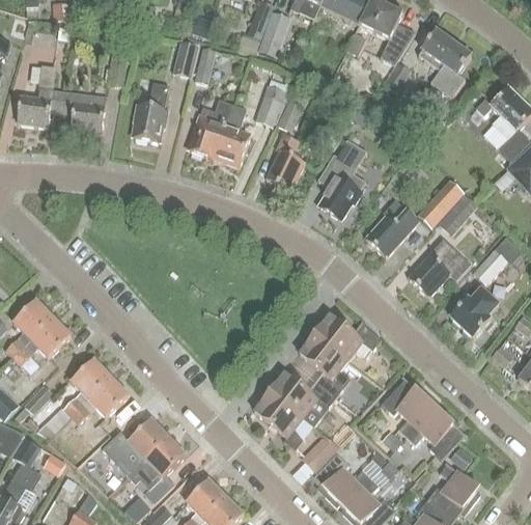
[(177,0),(175,8),(190,14),(194,0),(177,0)]
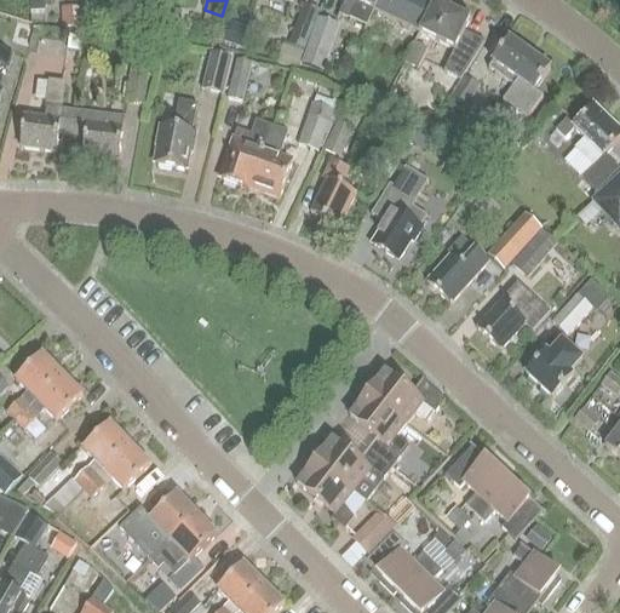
[(297,66),(319,5),(306,0),(303,0),(288,39),(283,36),(276,58),(297,66)]
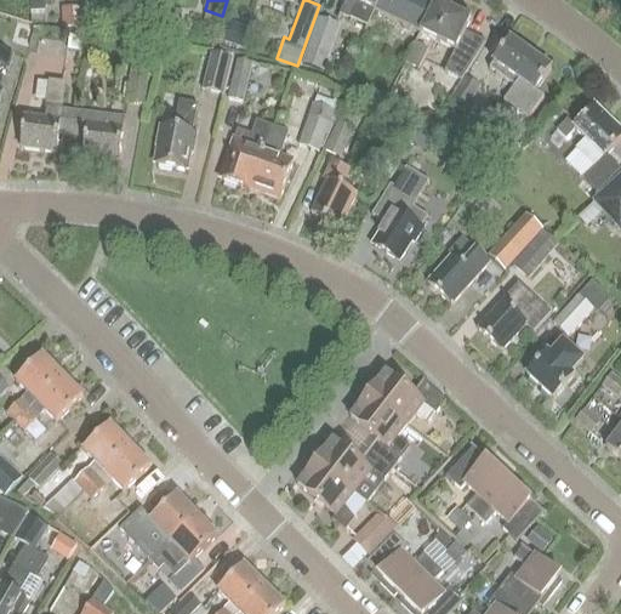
[(372,6),(385,12),(389,0),(345,0),(340,10),(365,22),(372,6)]
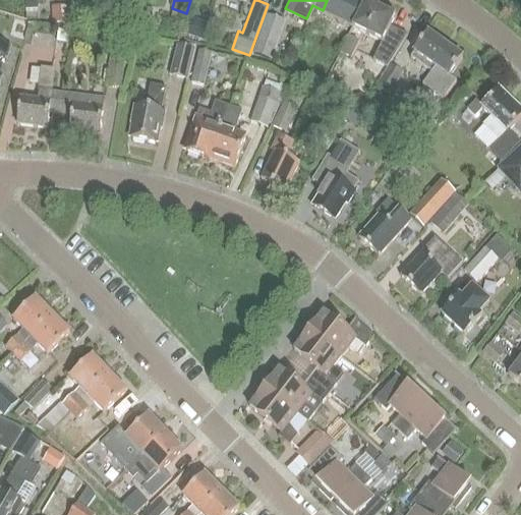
[(354,24),(365,0),(327,0),(323,10),(354,24)]
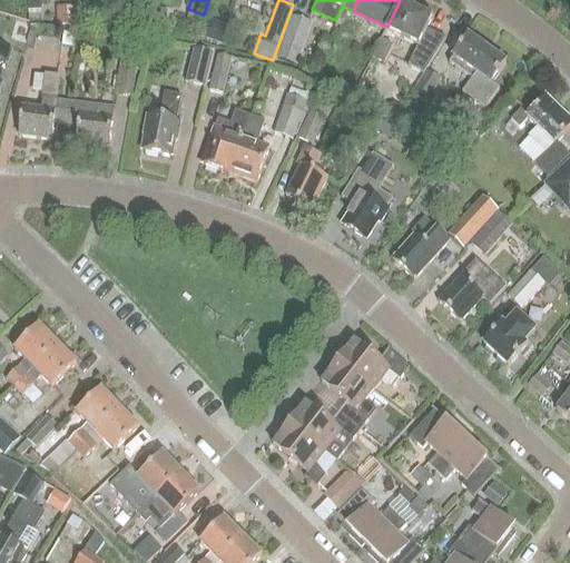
[(433,13),(405,0),(400,0),(387,27),(419,42),(410,61),(424,68),(444,36),(426,27),(433,13)]
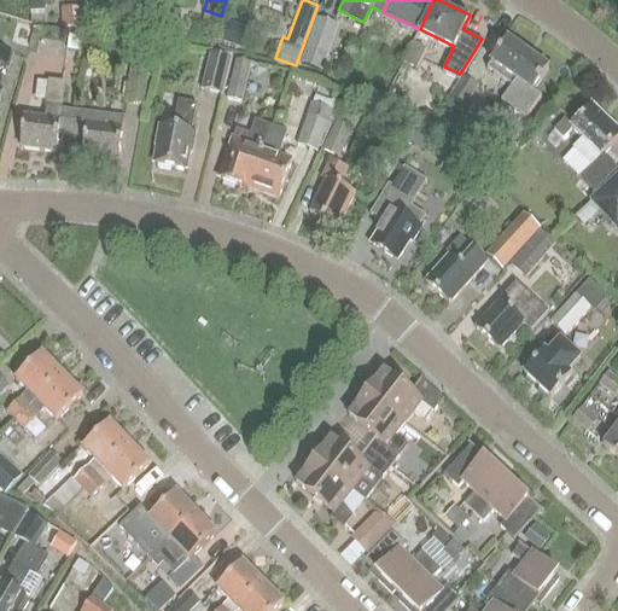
[(168,4),(163,25),(178,29),(182,9),(168,4)]
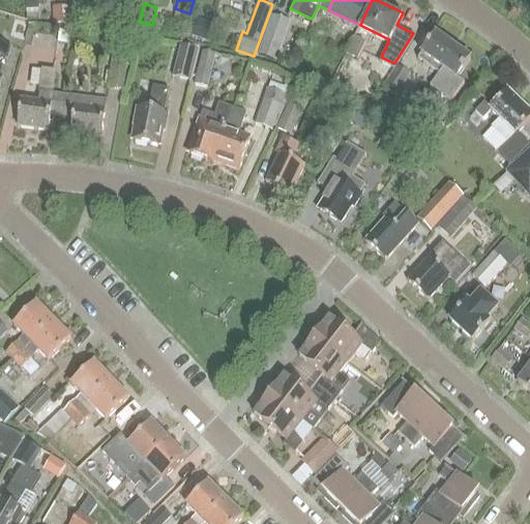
[(290,18),(271,11),(257,52),(275,58),(290,18)]
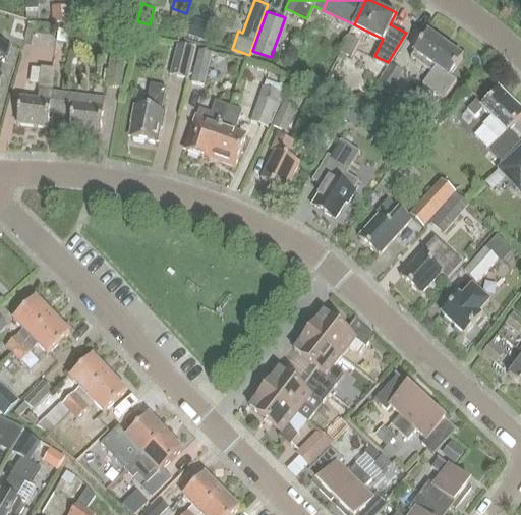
[(208,21),(194,17),(190,33),(204,37),(208,21)]
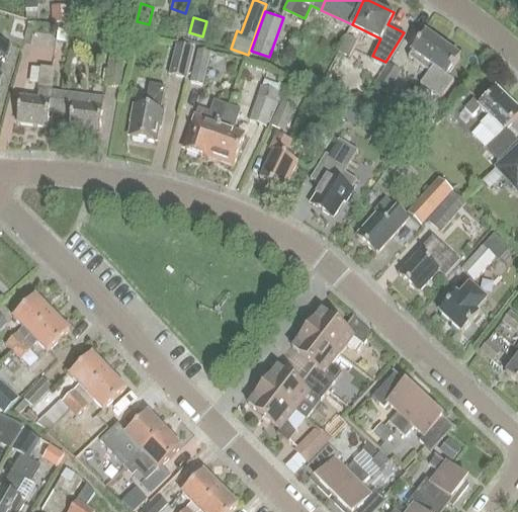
[(58,27),(57,39),(71,40),(72,28),(58,27)]
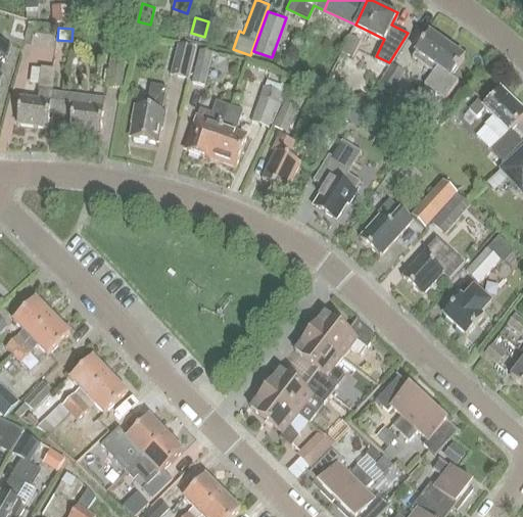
[(111,29),(110,41),(130,43),(131,31),(111,29)]
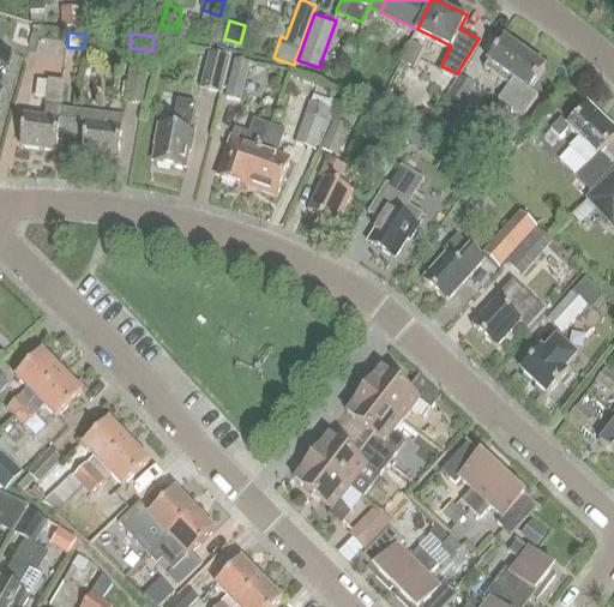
[(128,47),(128,37),(94,35),(92,44),(128,47)]
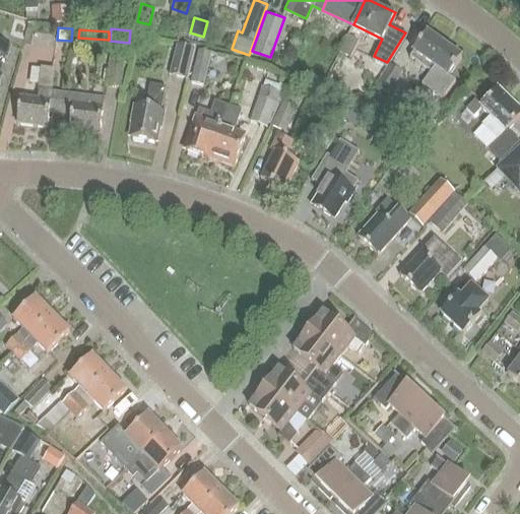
[(428,29),(410,54),(431,68),(421,80),(442,95),(455,77),(449,72),(461,54),(428,29)]
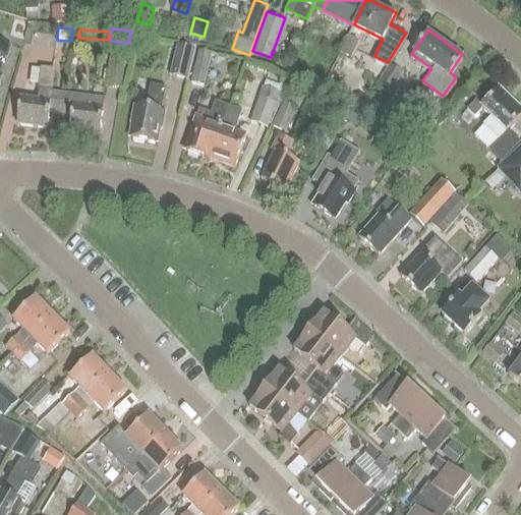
[(339,49),(350,54),(357,37),(346,32),(339,49)]
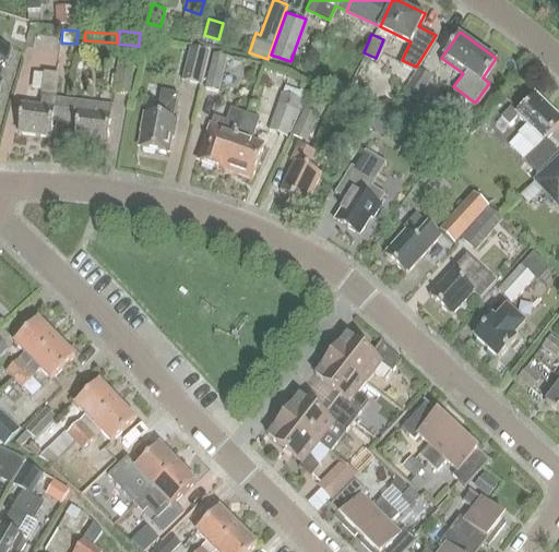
[(200,80),(210,45),(190,39),(181,75),(200,80)]
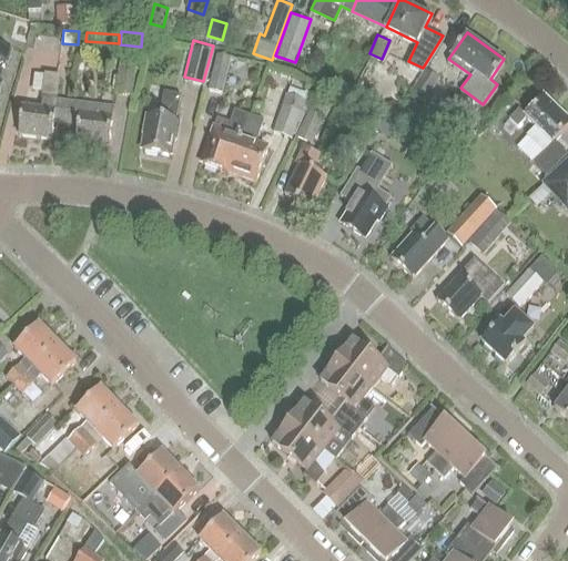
[(0,85),(8,59),(11,47),(0,43),(0,85)]
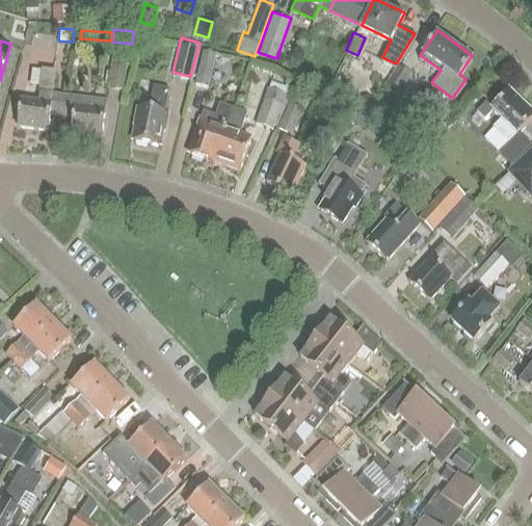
[(131,59),(132,45),(111,44),(108,82),(124,84),(126,58),(131,59)]
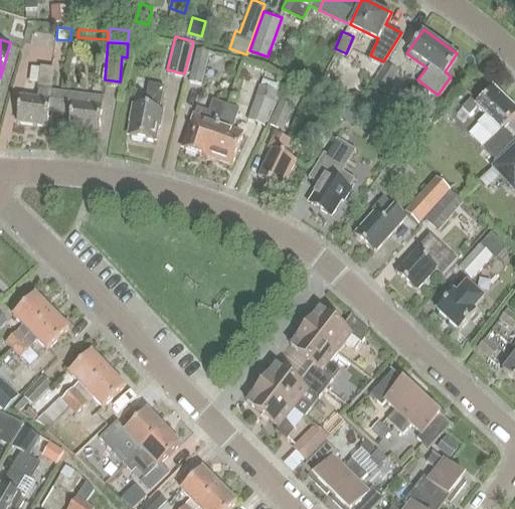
[(209,48),(195,45),(188,76),(201,79),(209,48)]
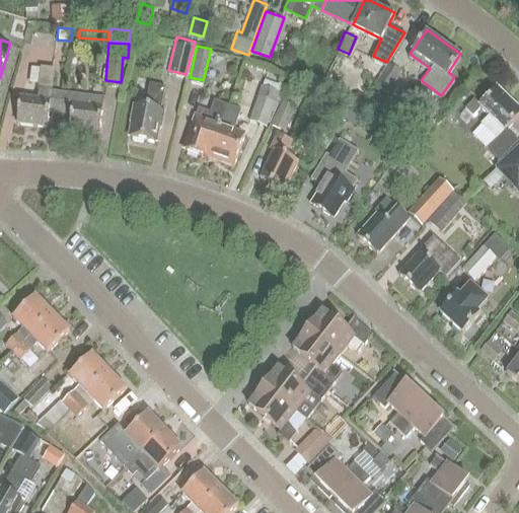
[(400,68),(387,60),(375,81),(388,89),(400,68)]
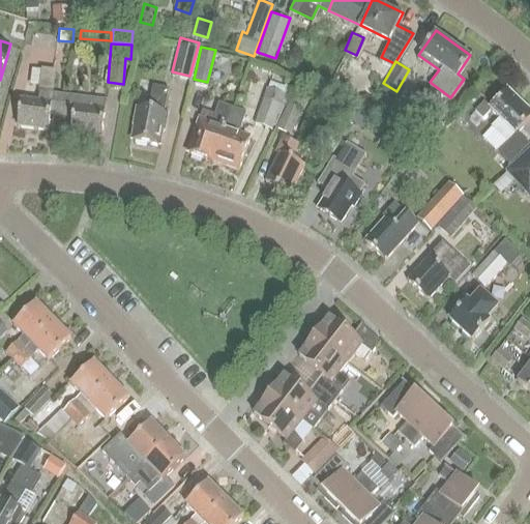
[(52,108),(63,109),(65,90),(53,88),(53,86),(52,85),(55,64),(40,62),(37,83),(40,84),(39,96),(22,93),(19,120),(50,124),(52,108)]
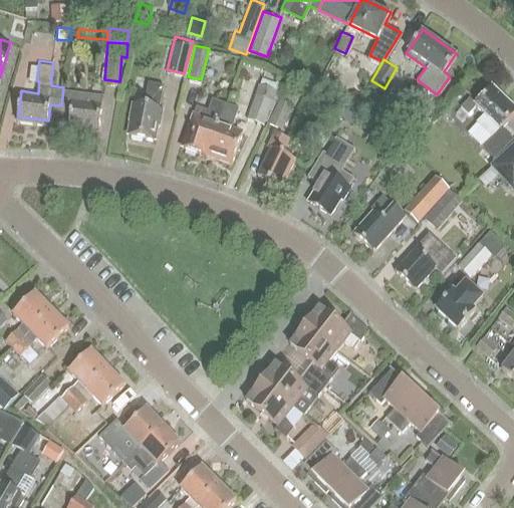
[(264,122),(281,81),(262,73),(255,93),(246,114),(264,122)]
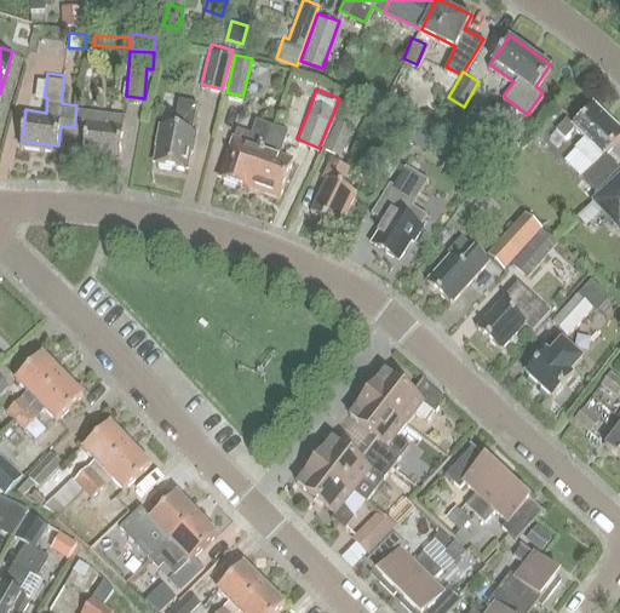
[(193,150),(196,129),(191,129),(197,101),(178,96),(173,124),(161,121),(156,143),(159,143),(155,161),(160,161),(159,165),(172,167),(172,164),(185,167),(189,150),(193,150)]
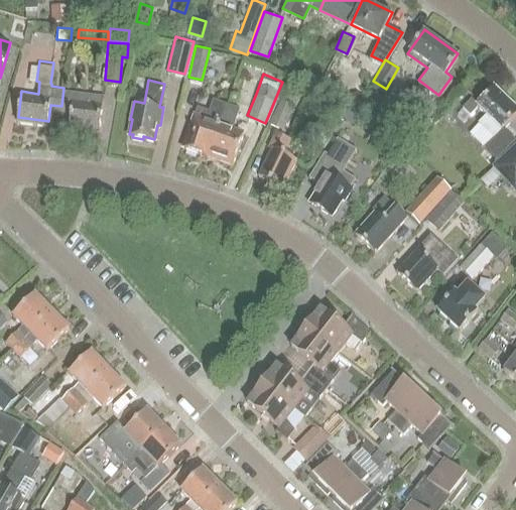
[(478,104),(486,112),(478,119),(494,134),(501,126),(503,125),(515,111),(515,108),(493,86),(480,99),(474,92),(462,104),(471,112),(478,104)]
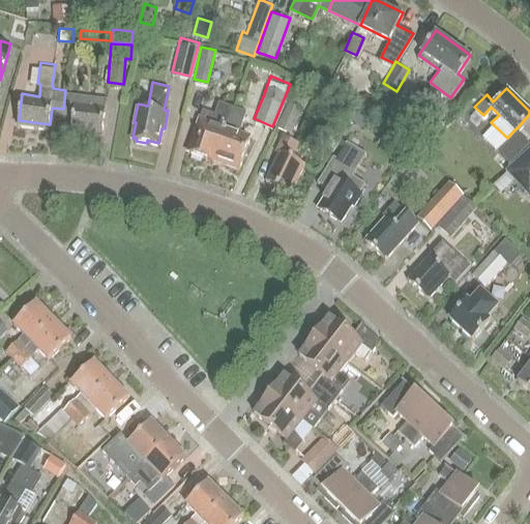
[(102,132),(107,105),(108,96),(65,90),(63,109),(75,111),(71,127),(102,132)]
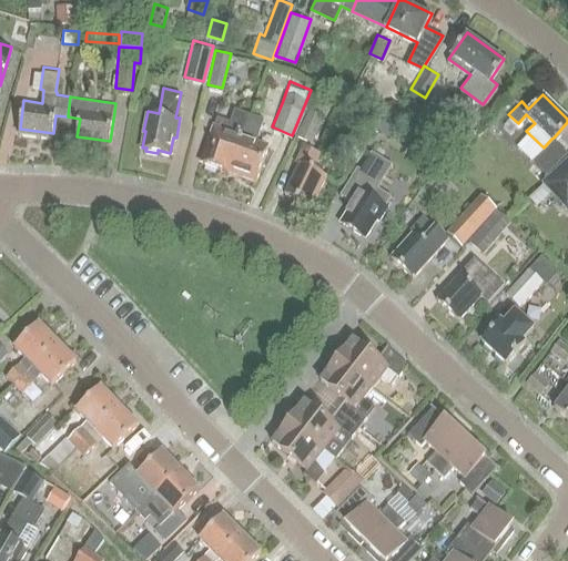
[(407,97),(399,110),(412,116),(421,103),(407,97)]
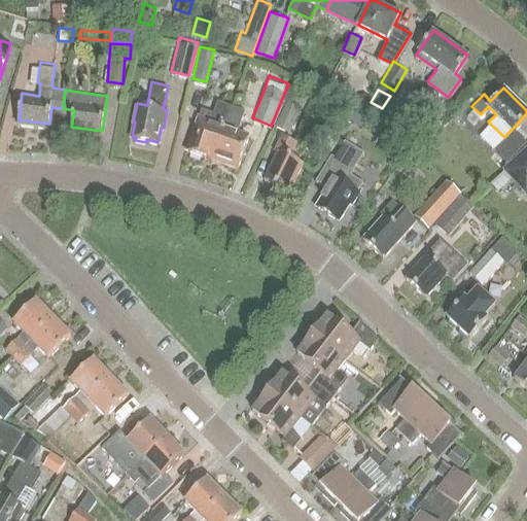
[(299,106),(284,99),(275,122),(288,128),(299,106)]
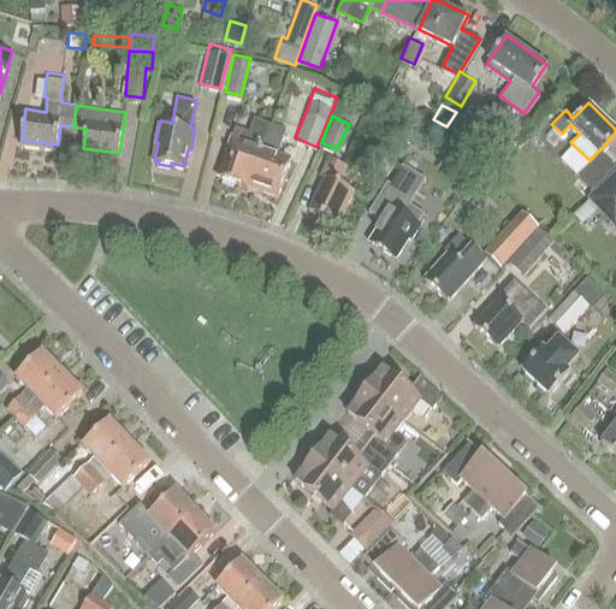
[(217,173),(247,185),(270,123),(254,117),(249,130),(236,125),(232,136),(230,135),(217,173)]
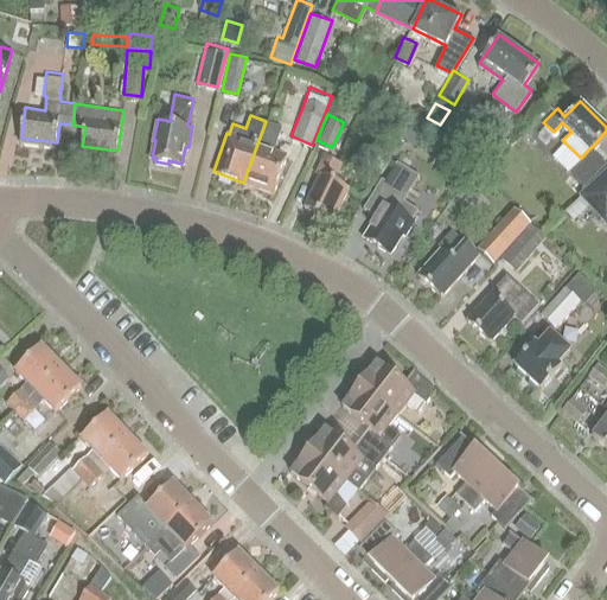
[(281,126),(266,121),(243,183),(244,183),(246,180),(275,192),(288,155),(273,150),(281,126)]
